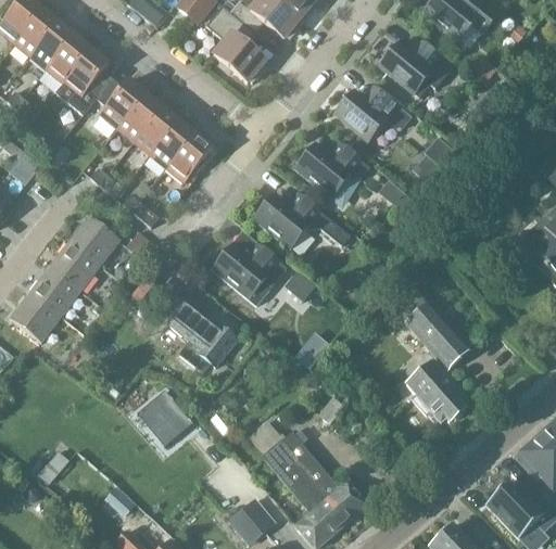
[(0,28),(15,41),(41,9),(40,7),(41,5),(35,0),(21,0),(15,7),(14,4),(5,15),(8,16),(0,25),(0,28)]
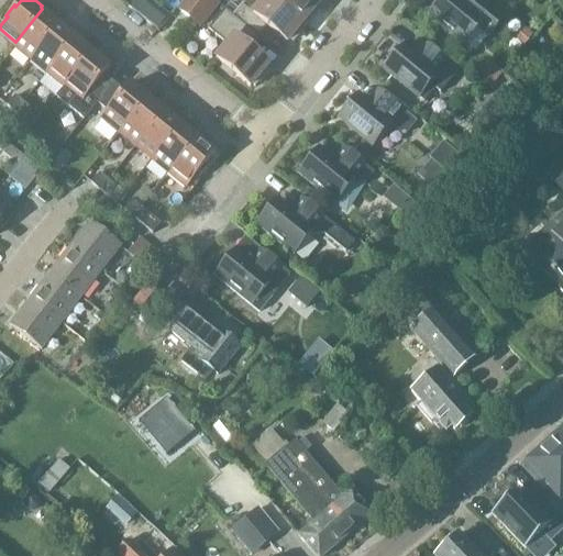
[(181,0),(178,4),(199,22),(217,0),(181,0)]
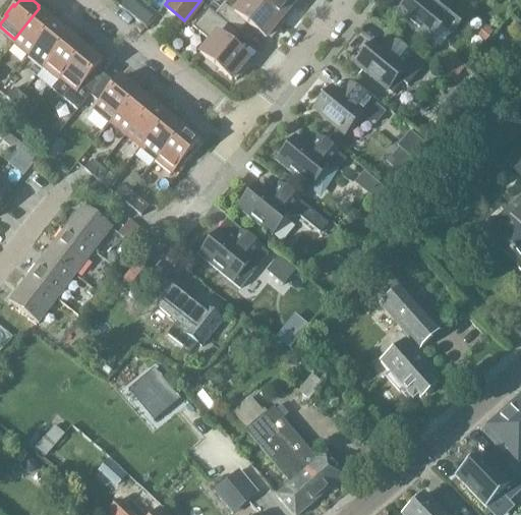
[(225,0),(224,0),(216,10),(240,29),(247,20),(266,35),(269,32),(272,34),(283,20),(257,0),(225,0)]
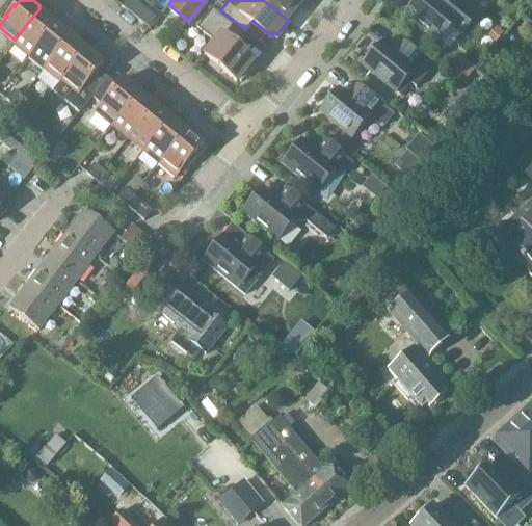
[(263,0),(289,21),(299,7),(296,4),(299,1),(298,0),(263,0)]
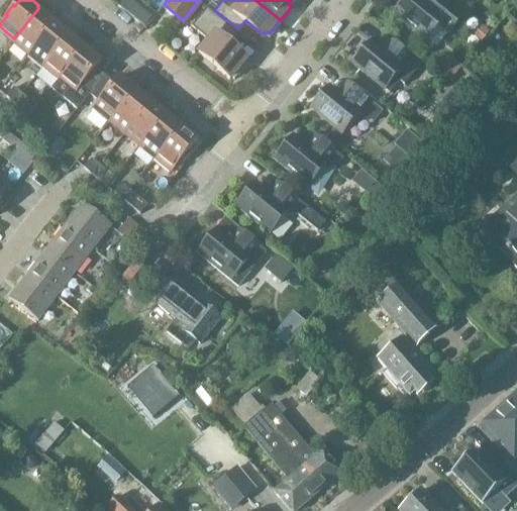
[(402,0),(394,10),(426,37),(440,20),(449,28),(462,12),(447,0),(429,0),(402,0)]
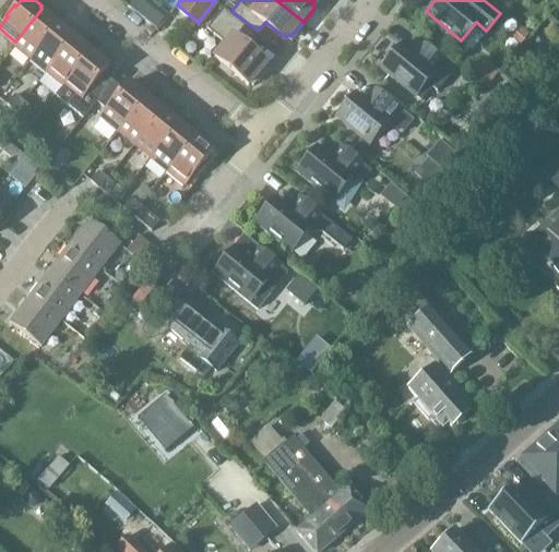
[(268,59),(248,44),(258,31),(232,11),(224,3),(206,24),(226,40),(214,54),(223,61),(221,63),(229,72),(233,69),(249,82),(250,80),(253,82),(266,66),(264,63),(268,59)]
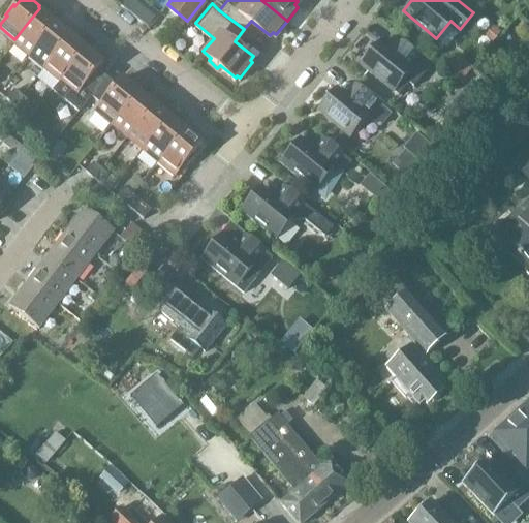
[(30,52),(56,21),(39,8),(14,39),(30,52)]
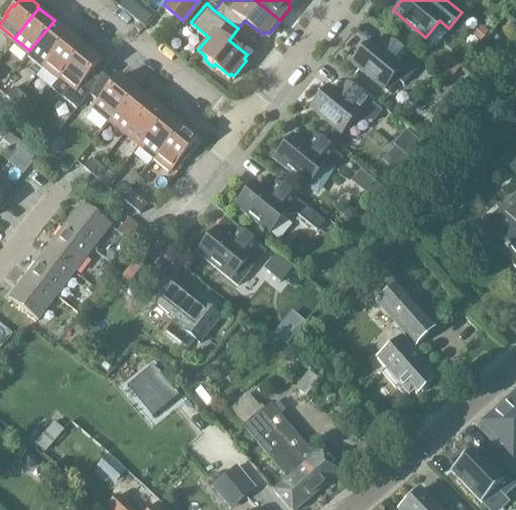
[(482,27),(492,15),(483,8),(473,19),(482,27)]
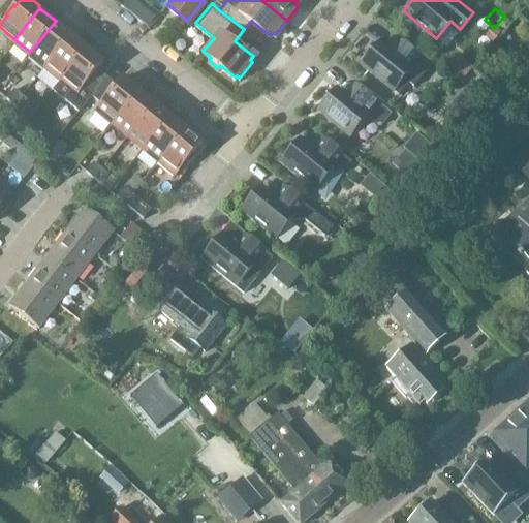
[(45,65),(71,34),(56,21),(30,52),(45,65)]
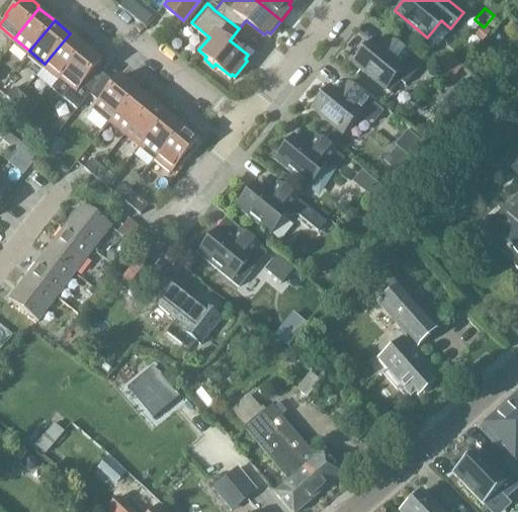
[(60,76),(85,46),(70,33),(45,64),(60,76)]
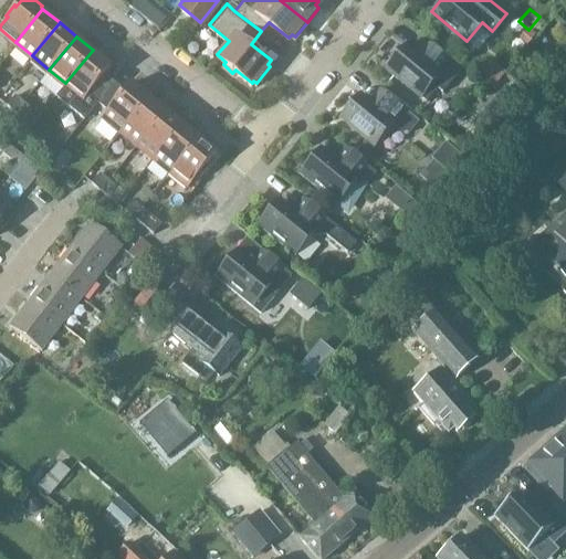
[(392,57),(386,65),(426,97),(438,83),(443,86),(460,65),(449,56),(428,40),(423,44),(425,51),(418,52),(406,42),(404,44),(400,41),(388,54),(392,57)]
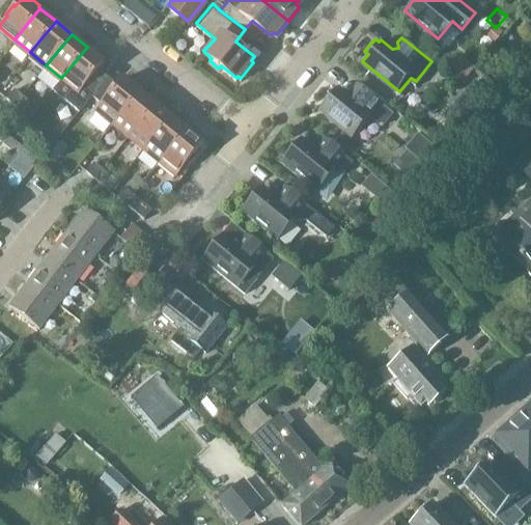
[(469,44),(456,55),(465,64),(477,53),(469,44)]
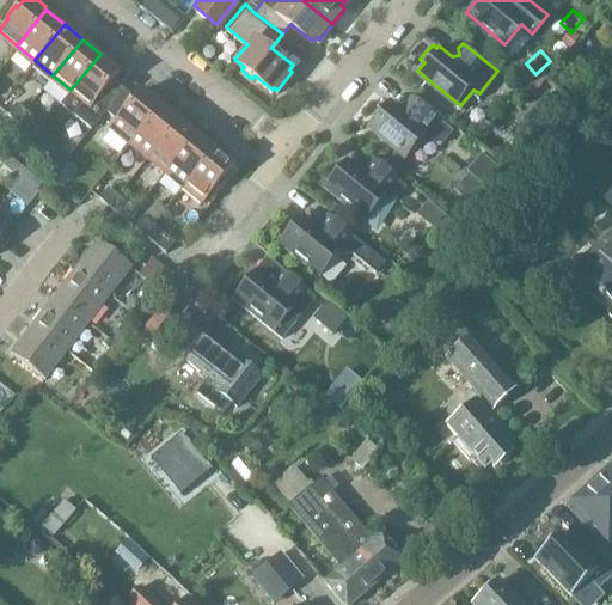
[(71,90),(62,102),(91,126),(106,108),(124,85),(114,77),(120,69),(116,66),(117,65),(103,53),(102,55),(101,54),(71,90)]
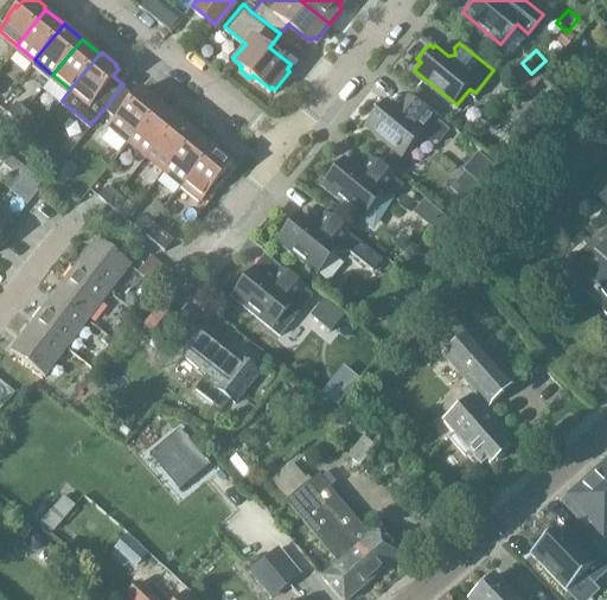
[(535,108),(558,83),(547,71),(523,97),(535,108)]
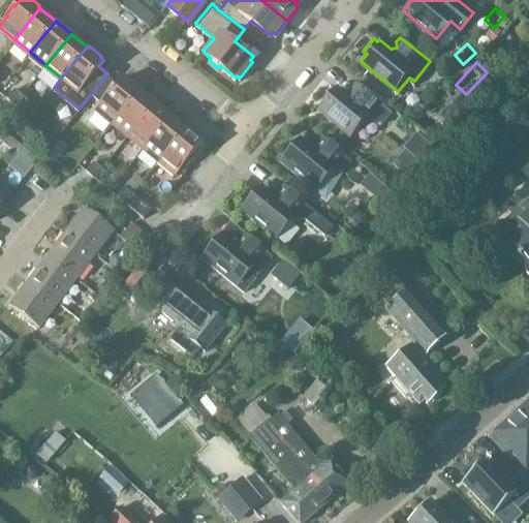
[(112,120),(137,89),(137,88),(138,86),(126,77),(125,78),(122,75),(117,82),(107,73),(92,93),(101,100),(96,106),(112,120)]
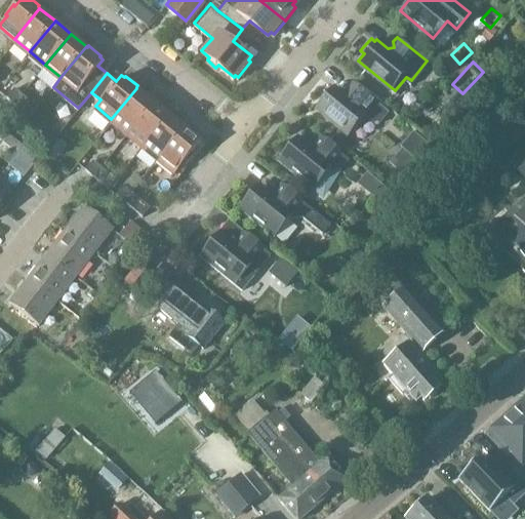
[(334,84),(316,106),(348,132),(352,126),(355,125),(361,119),(361,115),(365,111),(377,121),(388,110),(362,88),(351,79),(341,90),(334,84)]
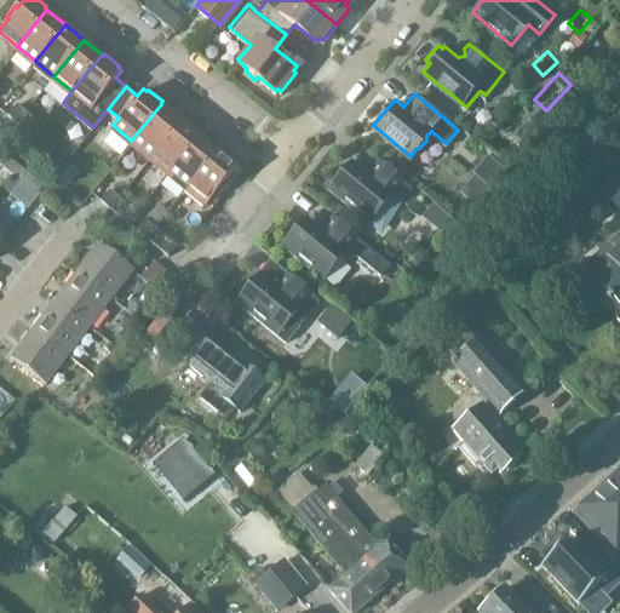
[(9,113),(17,119),(26,108),(17,101),(9,113)]
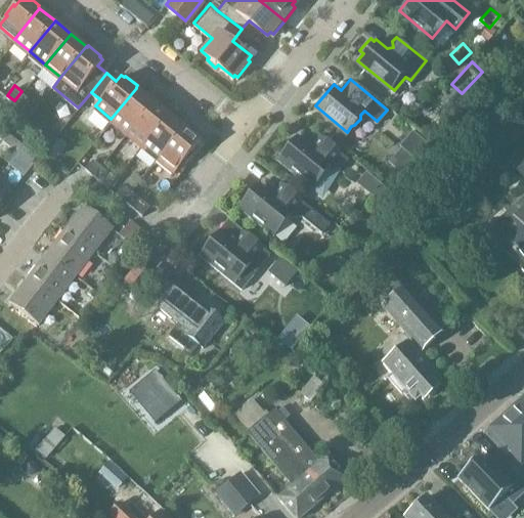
[(127,131),(153,100),(136,88),(111,119),(127,131)]
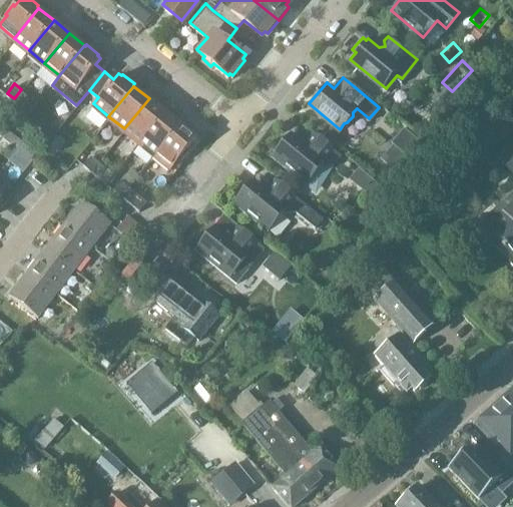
[(29,96),(21,89),(14,98),(22,105),(29,96)]
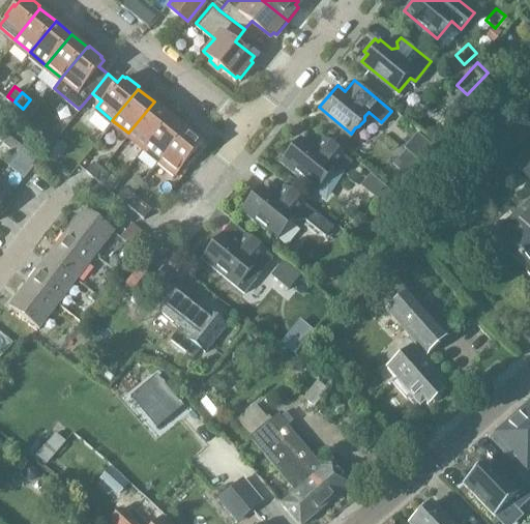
[(144,146),(170,115),(154,102),(128,133),(144,146)]
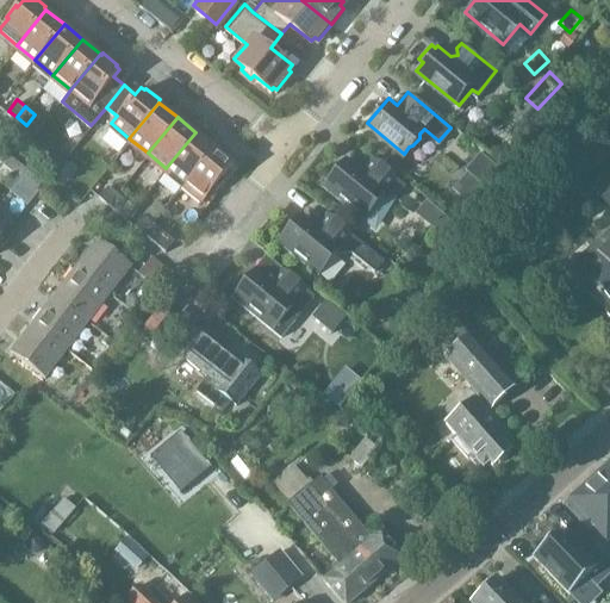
[(184,182),(213,147),(195,132),(166,168),(184,182)]
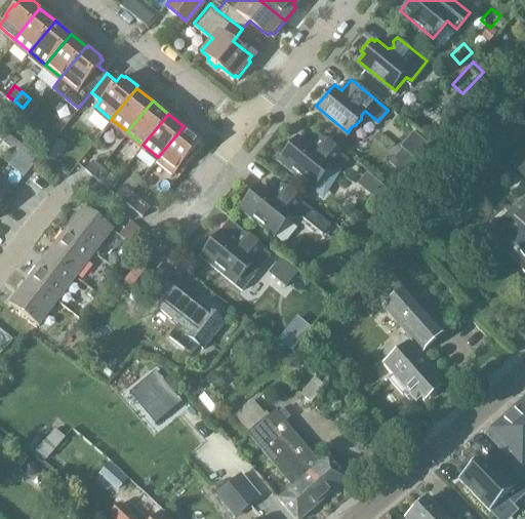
[(17,138),(0,124),(0,136),(11,146),(17,138)]
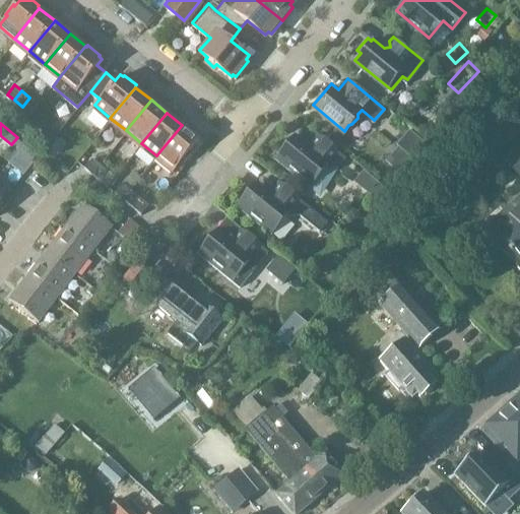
[(182,125),(156,155),(173,169),(181,158),(183,159),(190,150),(189,148),(197,138),(195,136),(197,134),(185,125),(184,126),(182,125)]
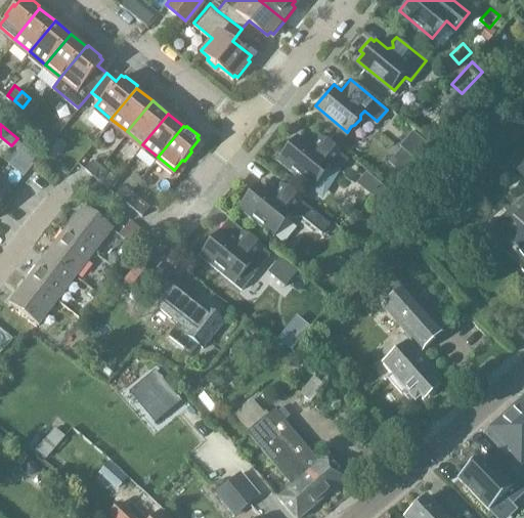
[(294,143),(291,141),(277,158),(312,186),(326,168),(340,167),(348,157),(319,134),(311,144),(300,135),(294,143)]
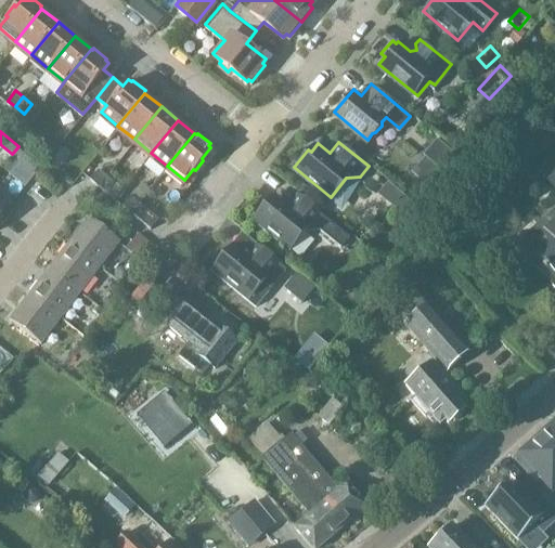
[(18,159),(13,165),(10,169),(26,183),(35,172),(33,170),(38,162),(18,146),(12,154),(18,159)]
